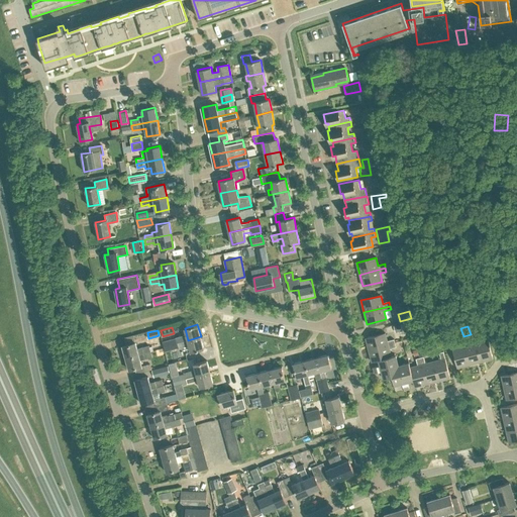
[(476,342),(481,362),(493,358),(486,332),(482,333),(483,340),(476,342)]
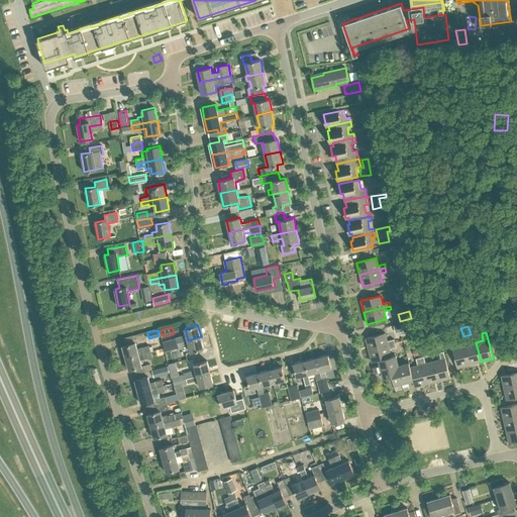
[(366,338),(369,350),(395,343),(394,339),(387,341),(385,333),(366,338)]
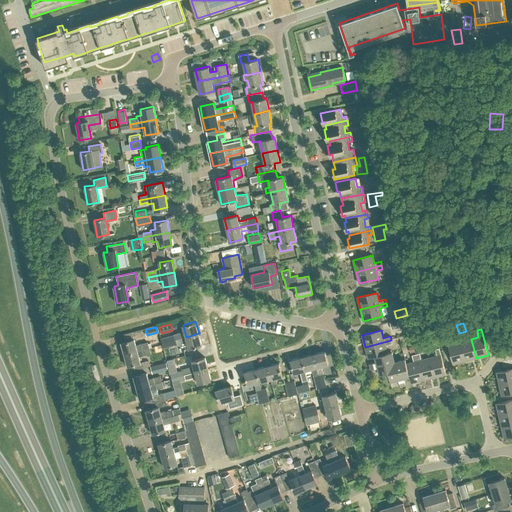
[(187,342),(189,348),(202,345),(199,333),(186,337),(175,340),(174,335),(161,339),(163,348),(176,344),(176,345),(187,342)]
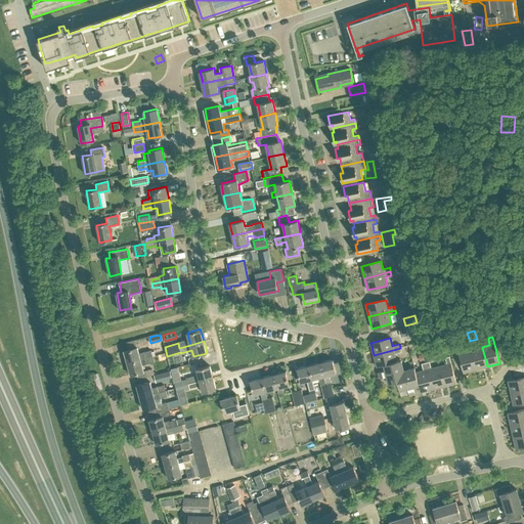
[(468,343),(475,369),(487,366),(482,347),(474,349),(472,342),(468,343)]
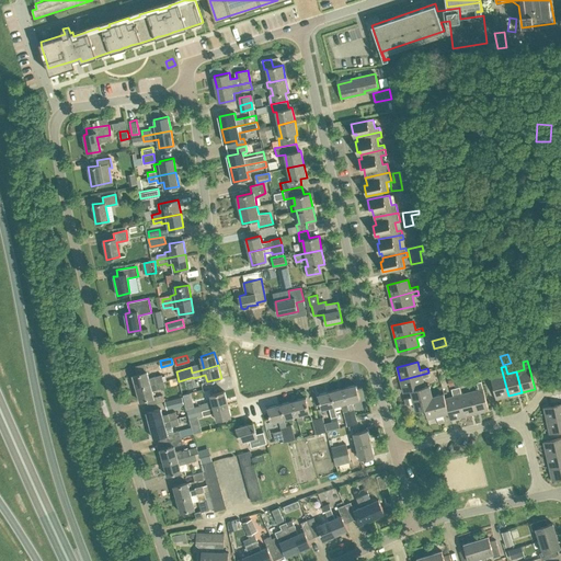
[(490,378),(495,399),(508,396),(501,367),(497,368),(499,376),(490,378)]
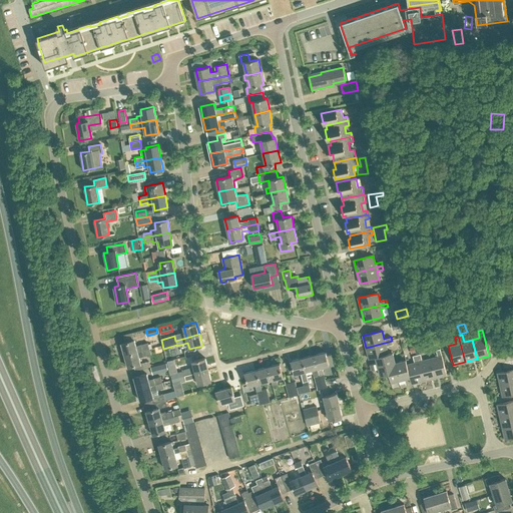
[(121,343),(124,355),(137,352),(134,340),(121,343)]
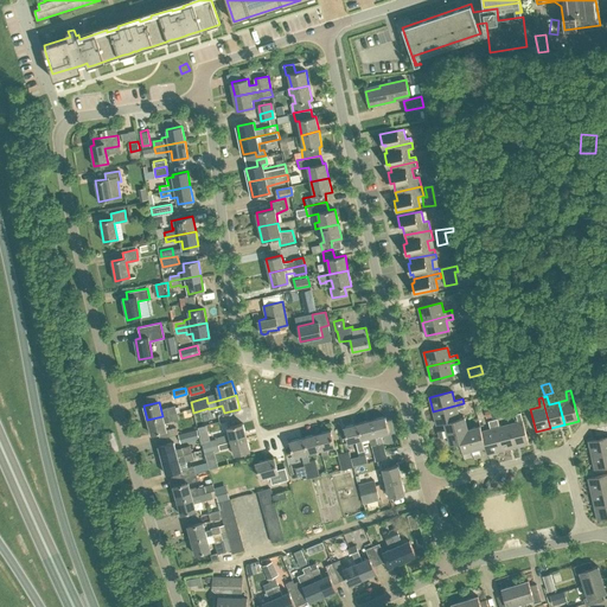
[(445,423),(459,419),(457,410),(465,408),(464,403),(433,411),(436,426),(445,423)]
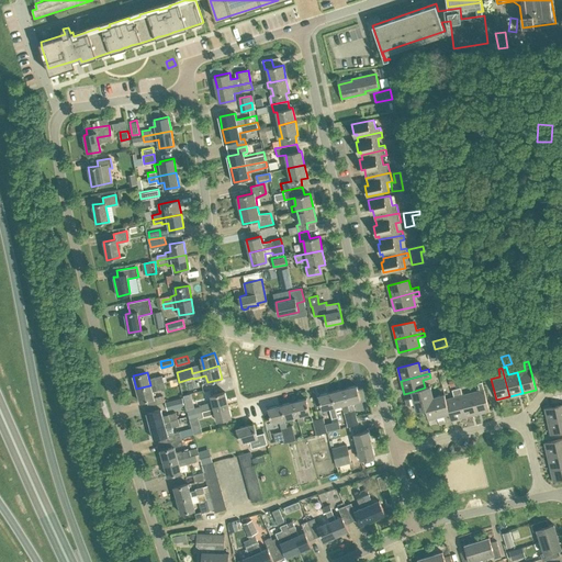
[(146,400),(148,406),(163,402),(160,396),(154,397),(153,391),(165,388),(164,382),(156,383),(150,385),(136,389),(141,402),(146,400)]
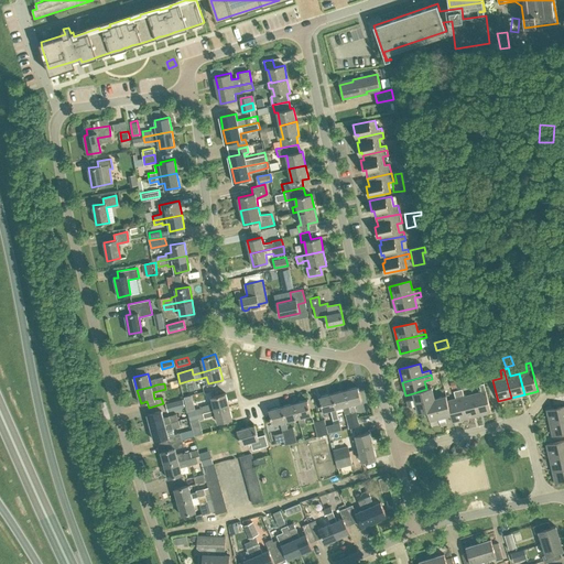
[(473,394),(478,415),(491,412),(484,383),(479,386),(481,392),(473,394)]
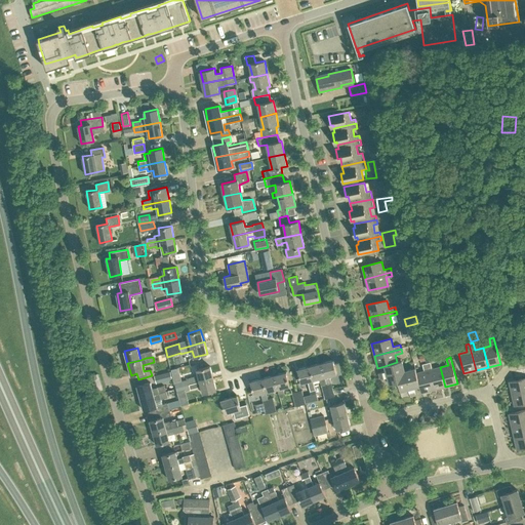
[(321,363),(329,397),(334,395),(329,375),(336,373),(333,360),(321,363)]
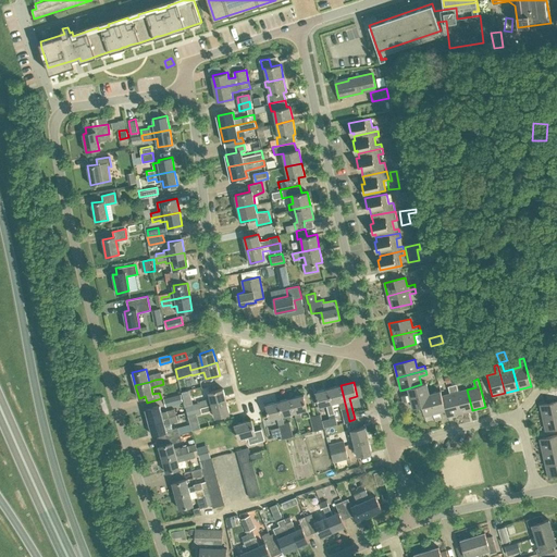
[(421,384),(408,388),(409,394),(401,396),(403,398),(429,392),(426,383),(421,384)]
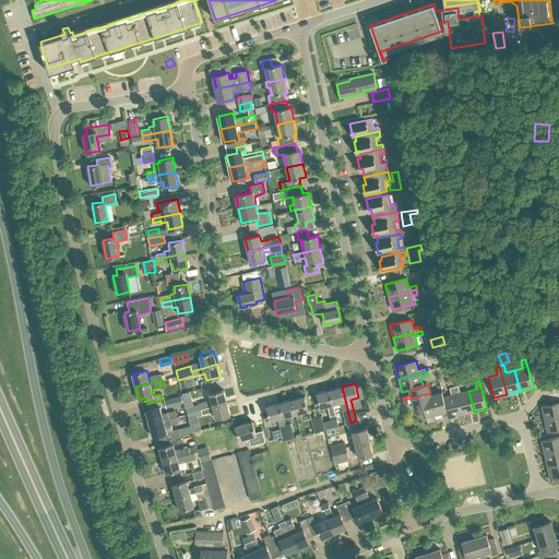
[(454,387),(461,415),(474,412),(468,391),(460,393),(459,385),(454,387)]
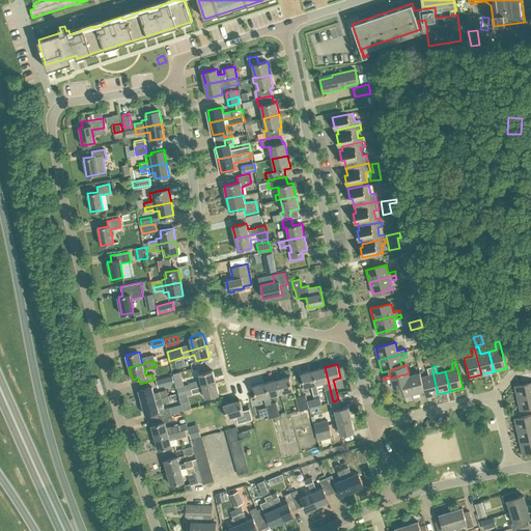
[(323,383),(329,402),(333,401),(325,367),(313,370),(316,384),(323,383)]
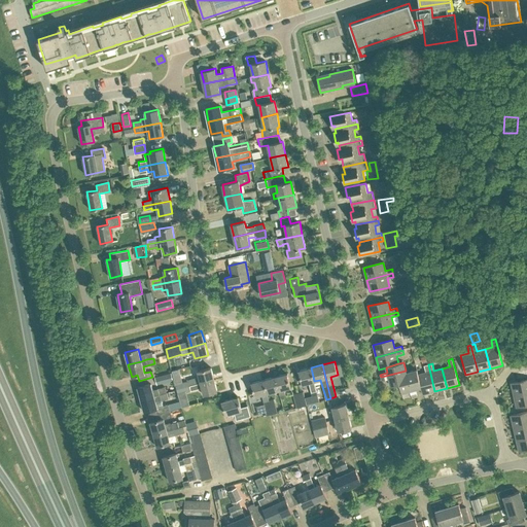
[(425,373),(418,375),(417,375),(421,388),(422,394),(434,391),(428,364),(424,366),(425,373)]
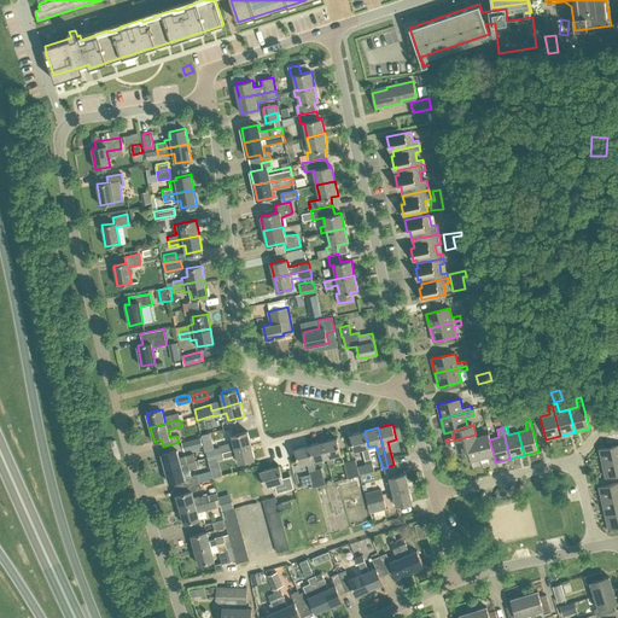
[(234,442),(221,445),(221,447),(223,453),(235,449),(251,444),(248,430),(232,435),(234,442)]
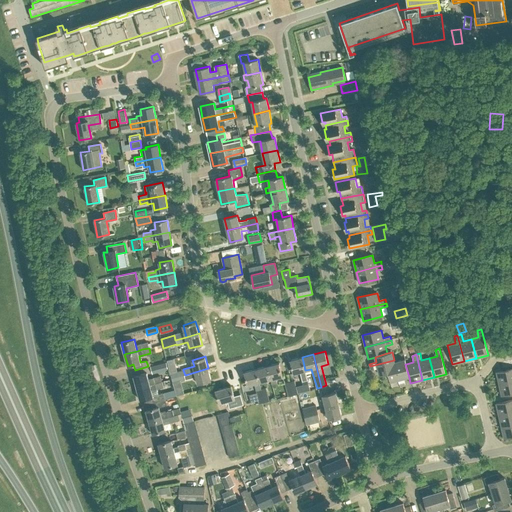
[(305,370),(302,357),(290,360),(293,373),(300,372),(302,381),(307,380),(305,370)]
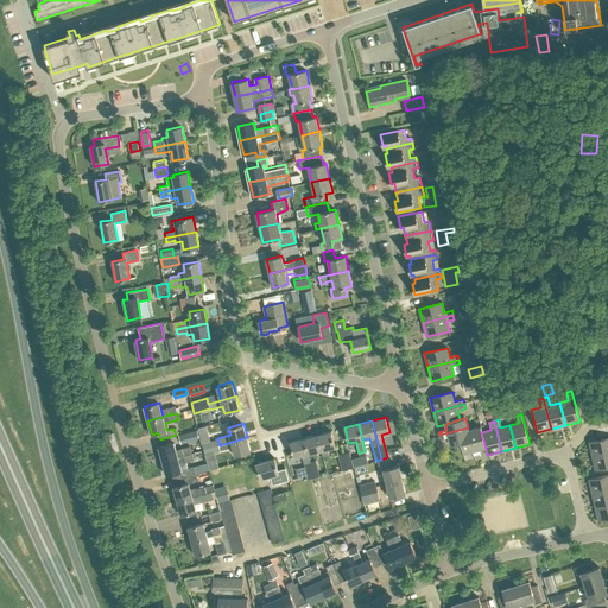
[(470,430),(477,457),(481,457),(480,449),(486,448),(481,432),(482,432),(481,426),(470,430)]
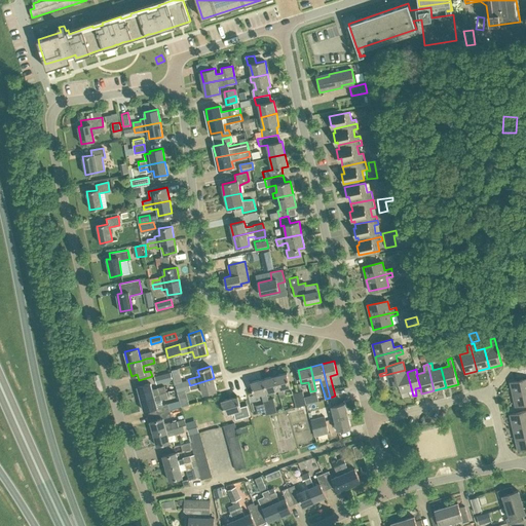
[(399,383),(405,372),(405,370),(380,376),(381,379),(387,377),(389,385),(399,383)]
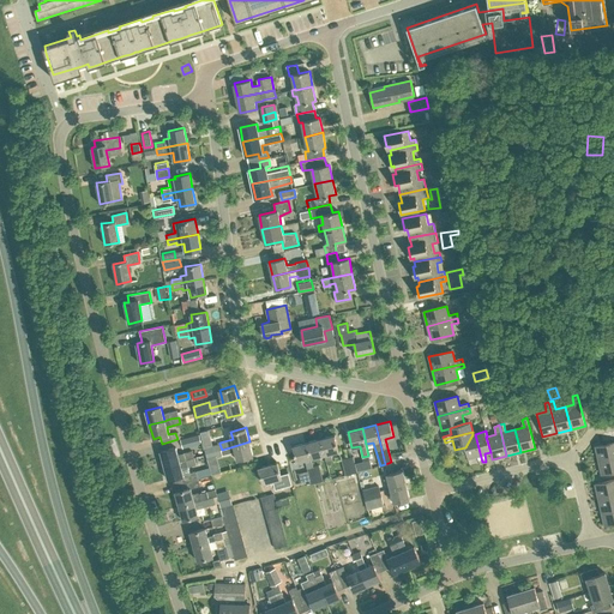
[(199,434),(180,439),(182,447),(202,443),(199,434)]
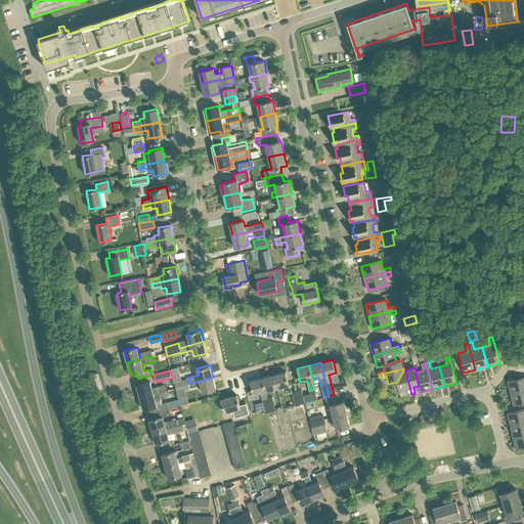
[(407,389),(409,395),(411,394),(405,370),(403,370),(397,382),(399,391),(407,389)]
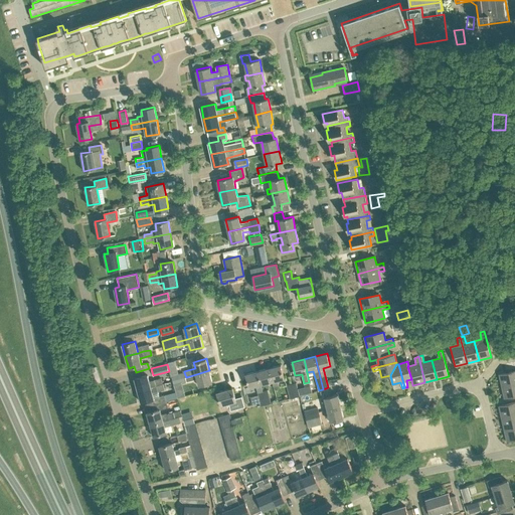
[(278,380),(284,378),(281,365),(269,368),(272,381),(274,387),(279,386),(278,380)]
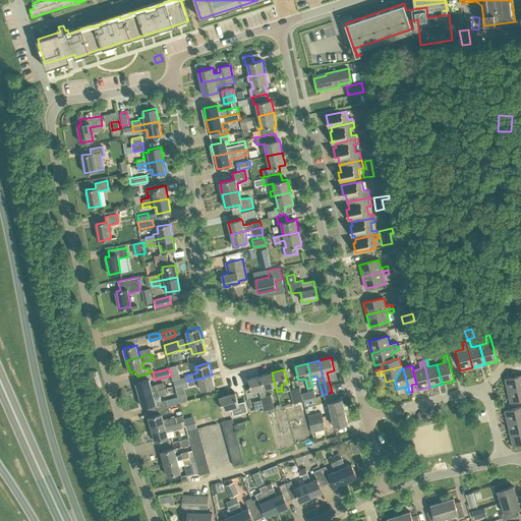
[(261,375),(264,389),(275,386),(272,372),(261,375)]
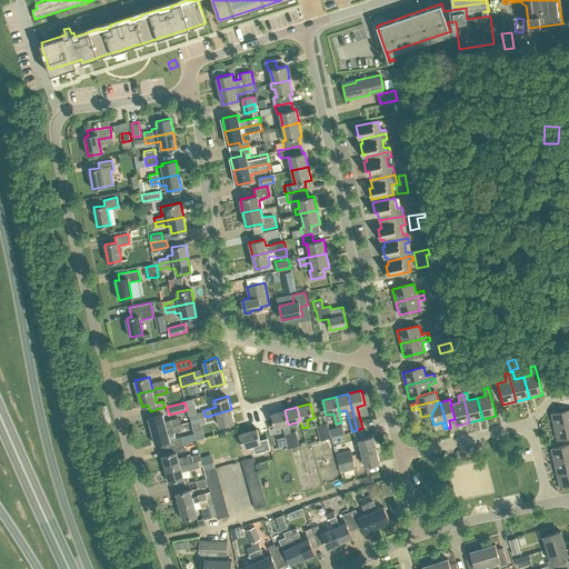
[(217,413),(206,417),(207,421),(218,418),(220,426),(235,422),(231,409),(217,413)]
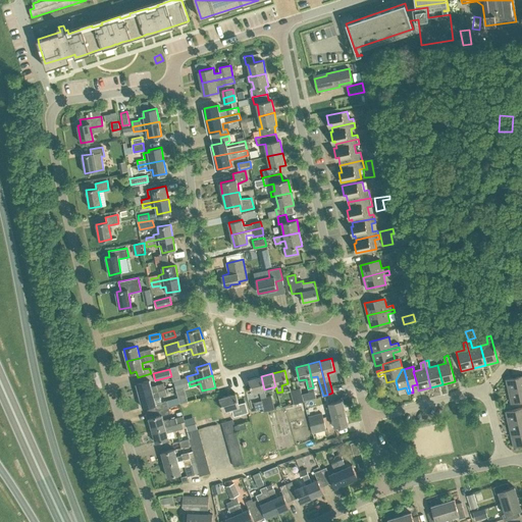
[(521,375),(506,379),(508,392),(521,387),(521,375)]
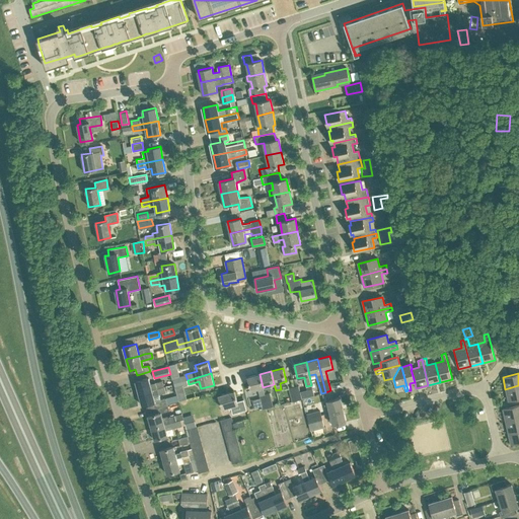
[(265,394),(263,387),(260,374),(247,377),(251,390),(257,388),(263,409),(269,408),(265,394)]
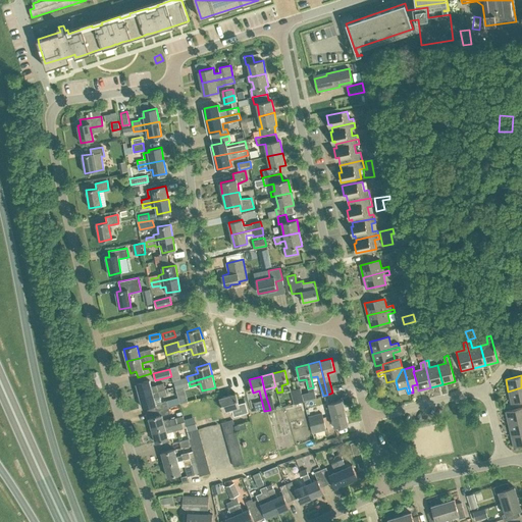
[(187,377),(180,378),(184,388),(190,386),(189,382),(187,377)]
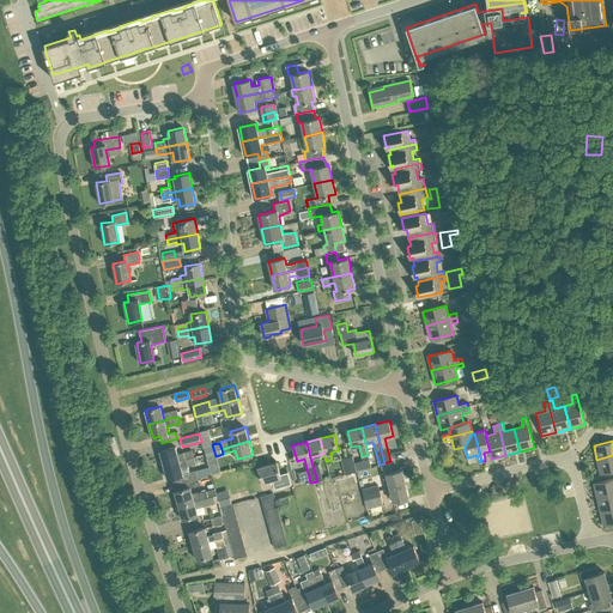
[(207,459),(216,456),(212,444),(204,447),(207,459)]
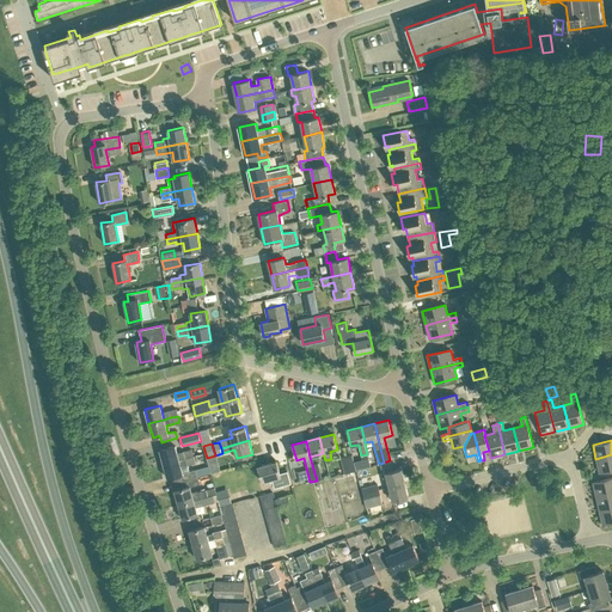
[(190,450),(177,453),(175,446),(159,450),(164,464),(191,457),(190,450)]
